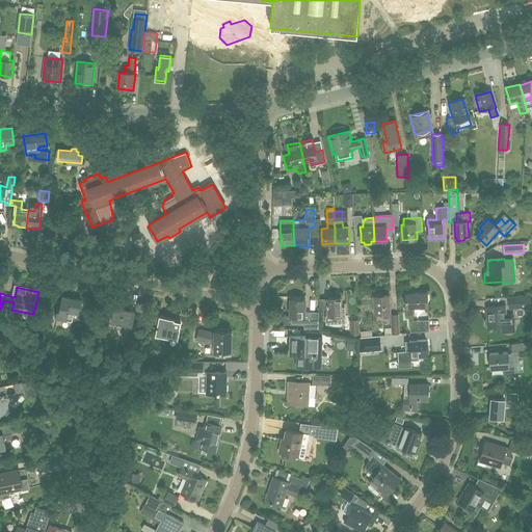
[(407,315),(413,315),(413,308),(428,307),(427,293),(405,294),(407,315)]
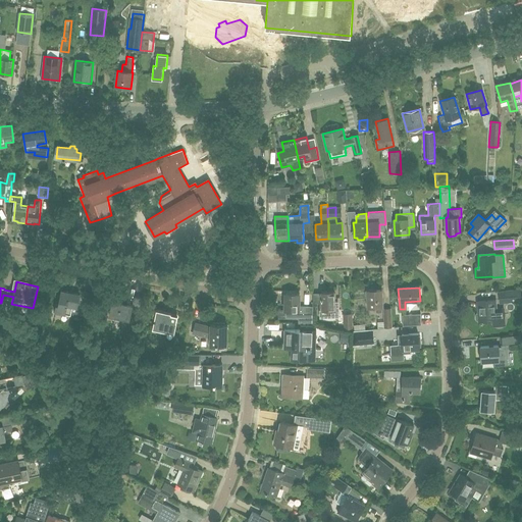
[(382,312),(381,306),(382,306),(381,289),(367,290),(368,307),(375,307),(376,312),(382,312)]
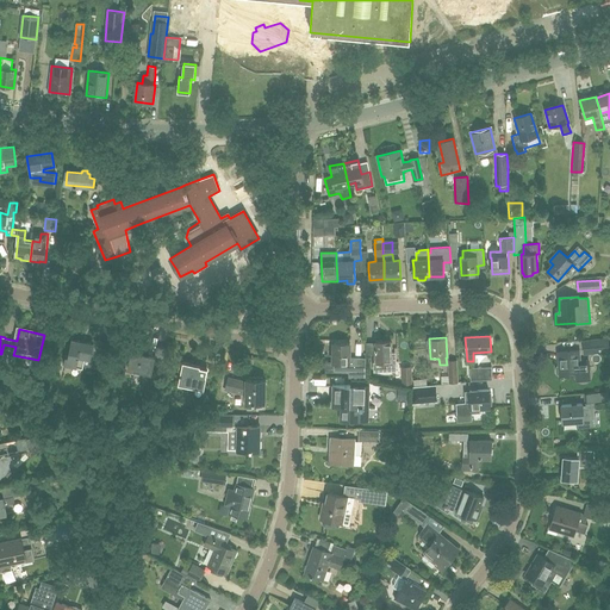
[(592,353),(609,352),(608,338),(584,341),(584,350),(591,349),(592,353)]
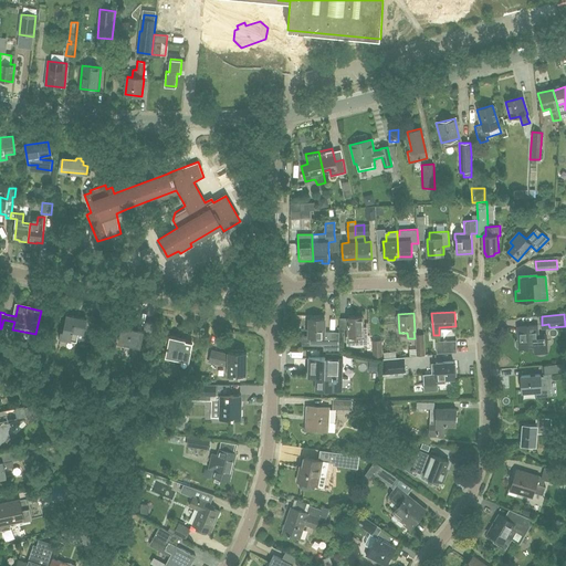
[(88,343),(92,329),(85,328),(87,320),(66,316),(63,333),(62,332),(60,339),(76,343),(76,341),(88,343)]
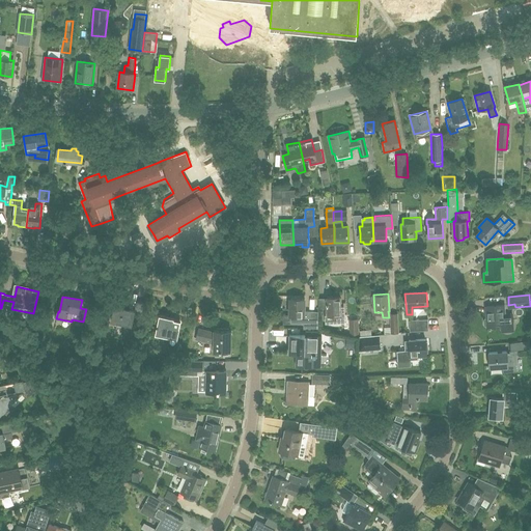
[(327,316),(326,316),(326,323),(335,323),(341,323),(340,315),(341,315),(342,315),(344,313),(343,309),(342,308),(340,308),(340,307),(340,297),(326,298),(326,299),(327,304),(327,308),(327,316)]
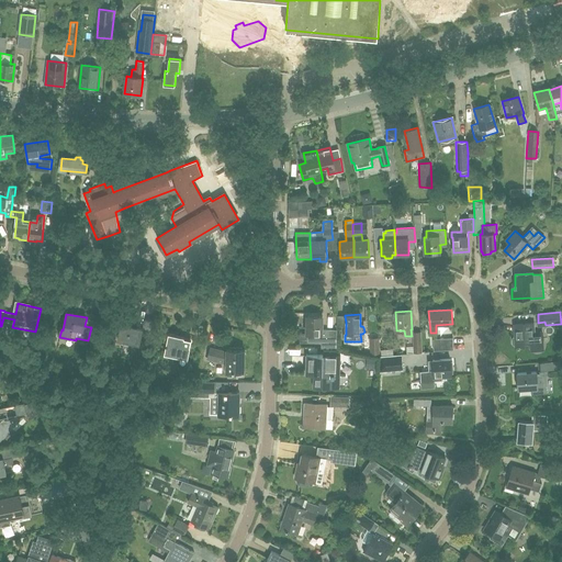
[(328,344),(328,330),(322,330),(322,316),(306,316),(306,334),(306,343),(328,344)]
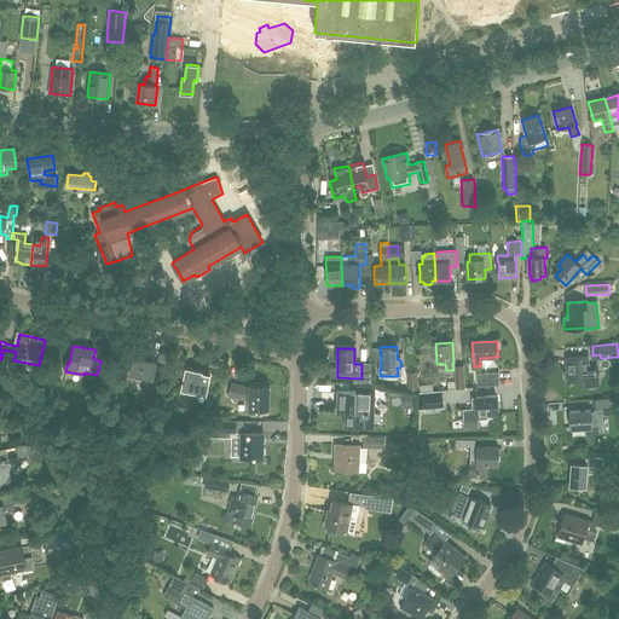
[(157,362),(133,357),(129,375),(146,379),(144,393),(150,394),(152,394),(156,379),(154,379),(157,362)]
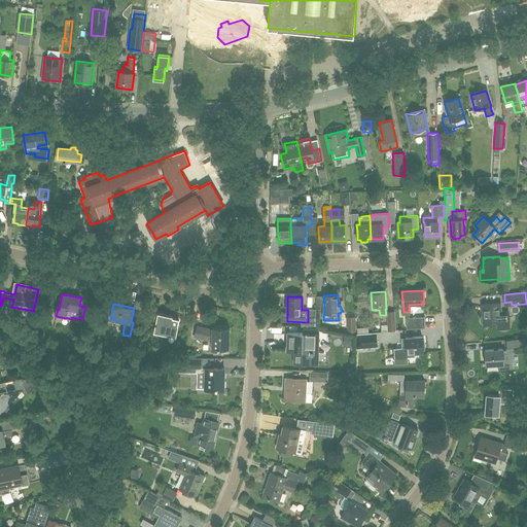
[(500,313),(499,304),(482,305),(483,317),(481,317),(481,318),(481,323),(482,324),(483,324),(483,325),(497,324),(497,329),(510,328),(510,323),(508,312),(500,313)]
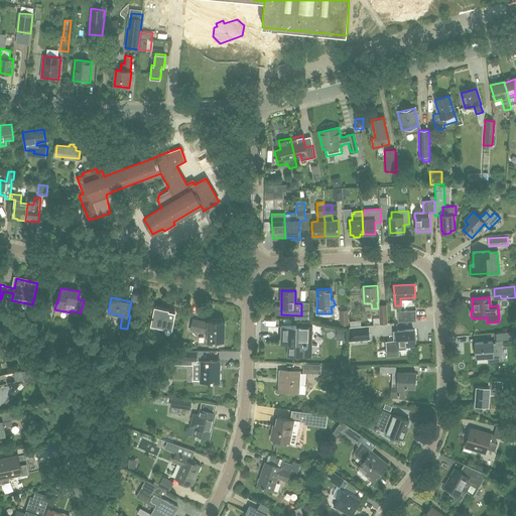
[(276,316),(277,301),(259,300),(259,315),(276,316)]
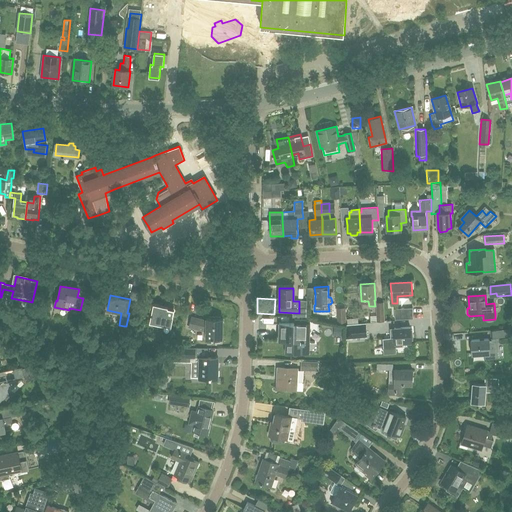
[(376,322),(384,322),(383,302),(375,303),(376,322)]
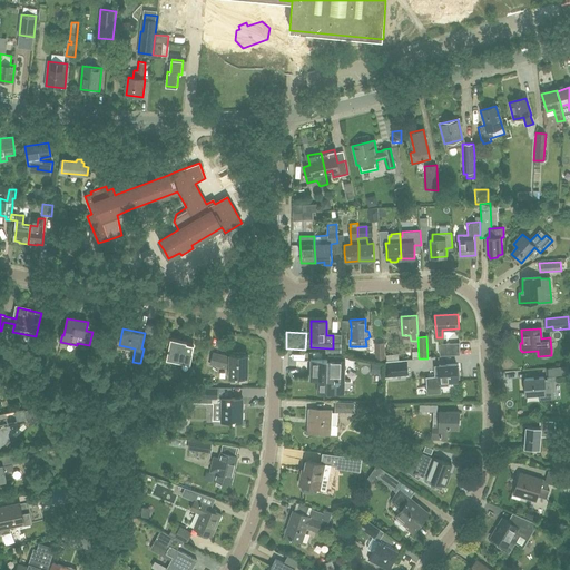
[(189,364),(192,352),(193,343),(170,338),(166,360),(189,364)]
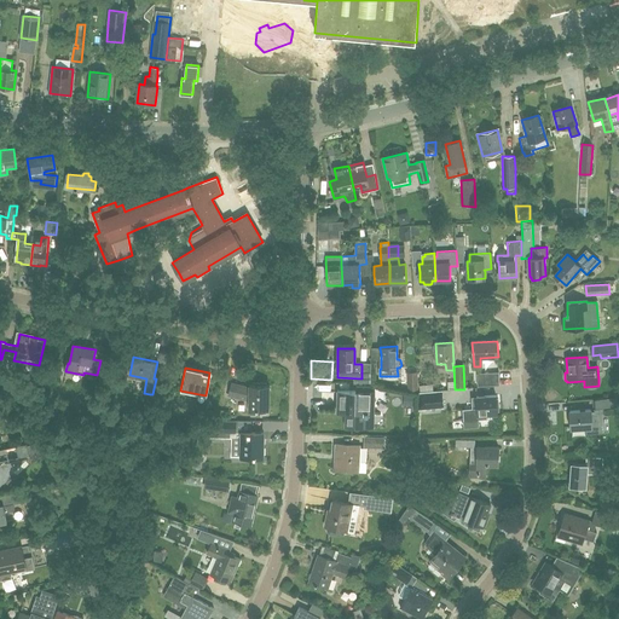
[(408,391),(418,391),(417,372),(406,372),(408,391)]
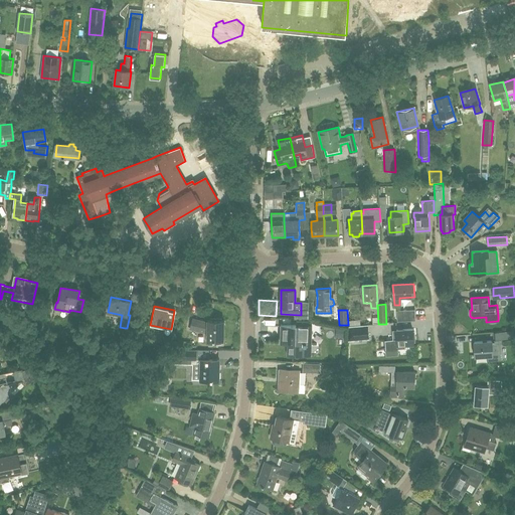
[(396,322),(415,321),(414,310),(396,311),(396,322)]
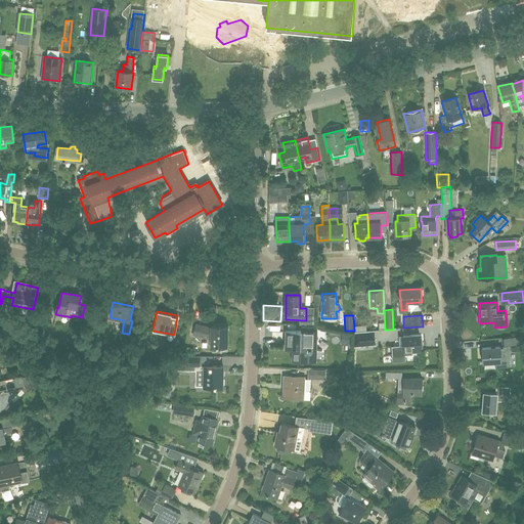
[(210,328),(195,323),(192,335),(210,339),(210,346),(226,346),(227,325),(210,325),(210,328)]
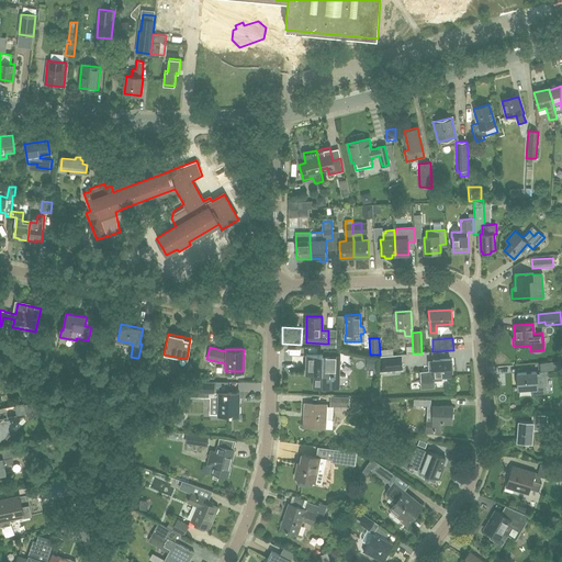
[(312,389),(339,390),(340,356),(334,356),(305,355),(305,375),(314,375),(314,378),(313,378),(312,389)]
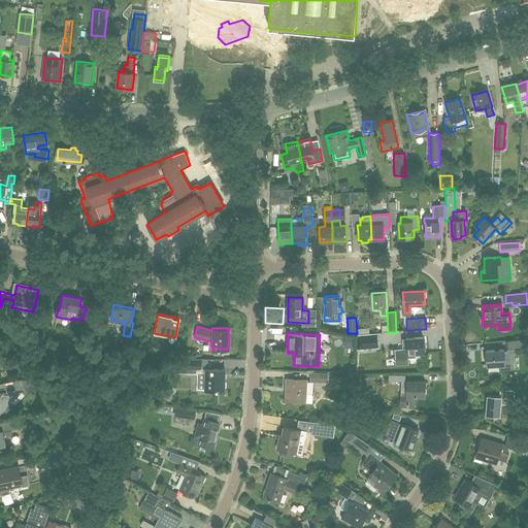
[(356,350),(378,348),(377,333),(357,335),(356,350)]
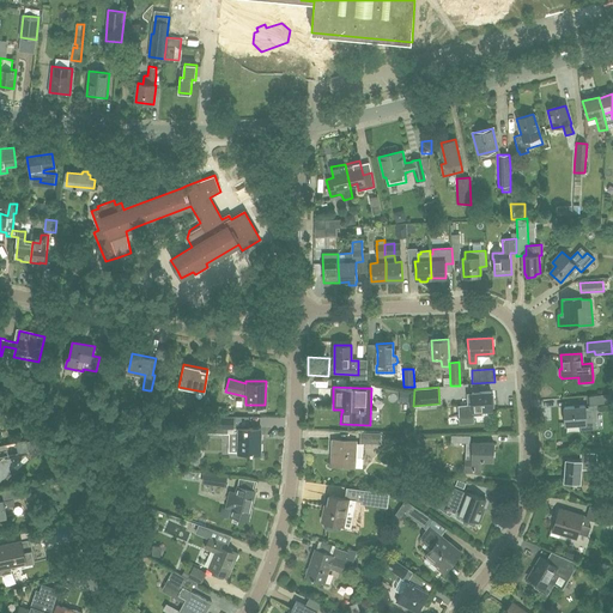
[(492,408),(493,407),(493,400),(492,400),(492,393),(467,394),(468,405),(459,405),(460,417),(483,416),(483,411),(492,410),(492,408)]
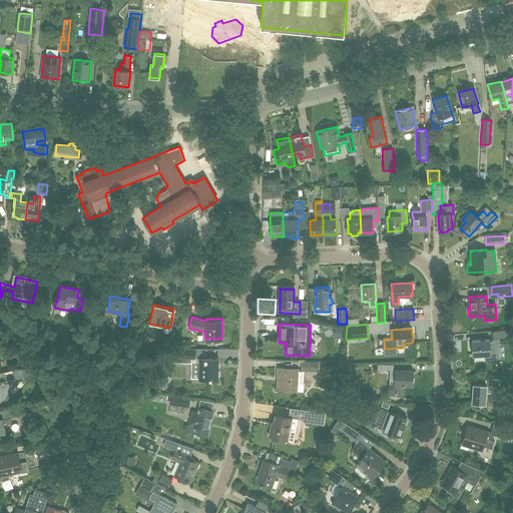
[(492,340),(512,338),(511,331),(491,332),(492,340)]
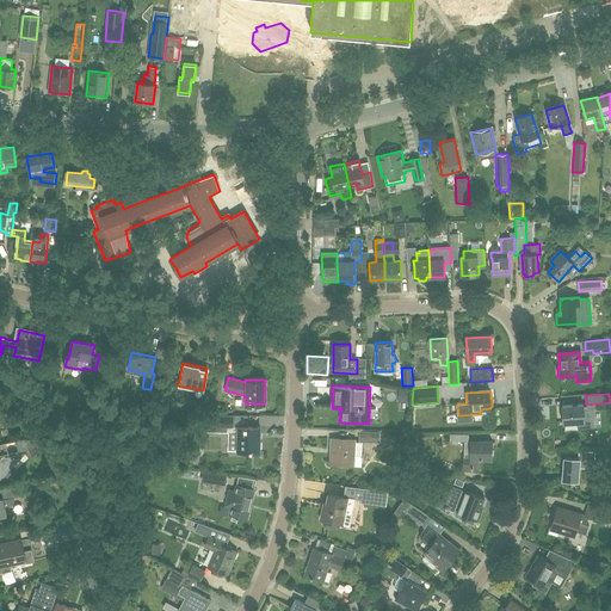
[(579,429),(585,429),(584,414),(590,414),(590,409),(593,409),(592,405),(562,406),(563,424),(579,423),(579,429)]
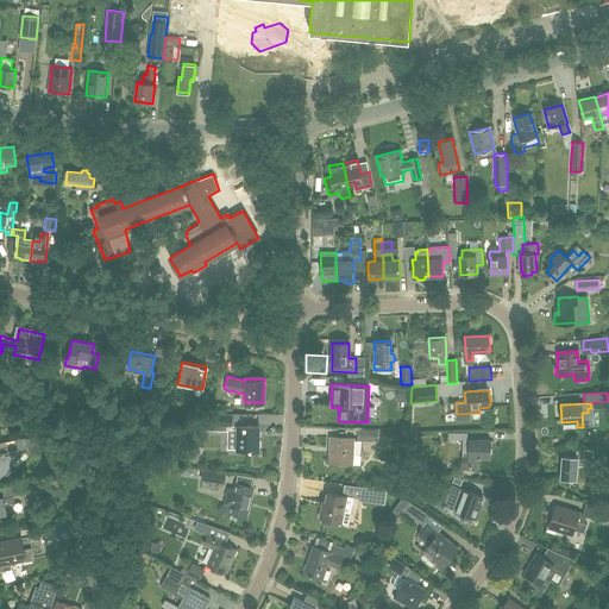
[(200,429),(236,432),(236,450),(257,450),(258,426),(236,426),(232,426),(232,414),(215,414),(215,415),(208,414),(200,418),(200,429)]
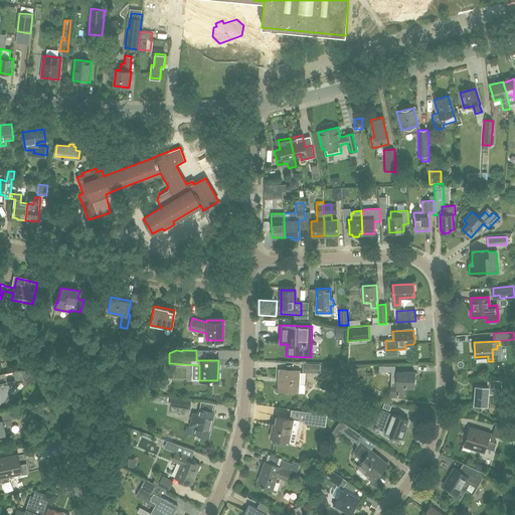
[(319,373),(320,364),(303,364),(302,373),(319,373)]
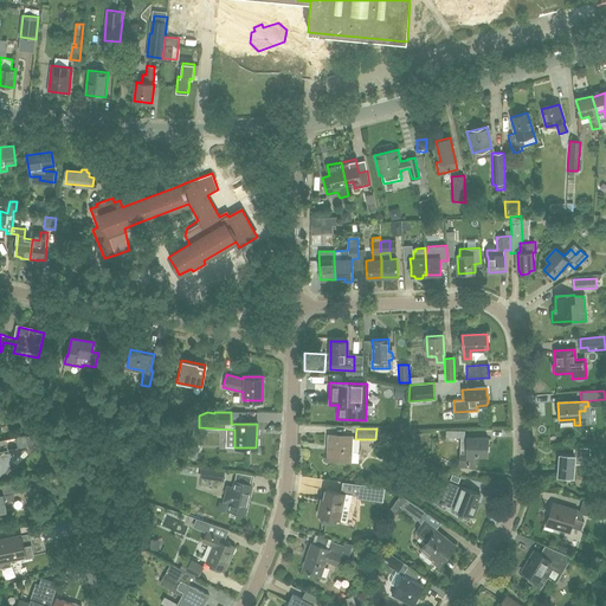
[(359,463),(359,455),(358,452),(350,452),(352,437),(328,434),(327,461),(349,462),(349,463),(359,463)]
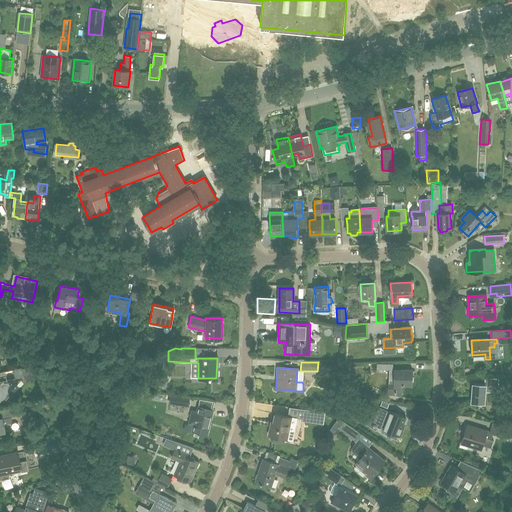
[(388,383),(388,394),(401,394),(401,384),(411,384),(412,370),(395,369),(395,370),(393,370),(389,369),(389,383),(388,383)]
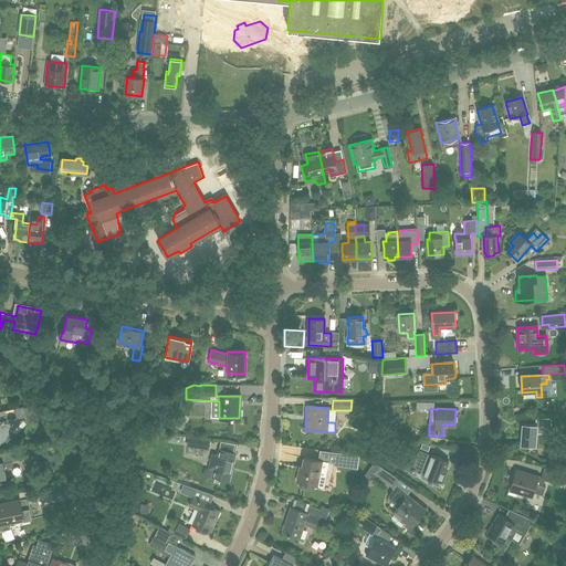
[(37,427),(45,419),(42,415),(33,421),(37,427)]
